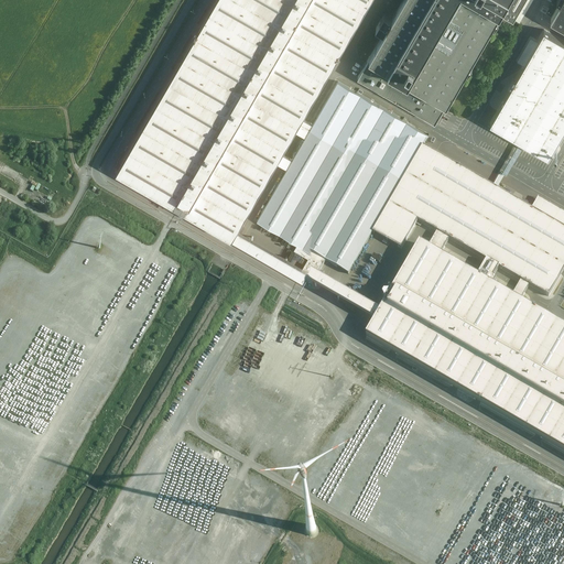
[(217,0),(118,172),(234,238),(236,235),(241,224),(371,0),(217,0)]
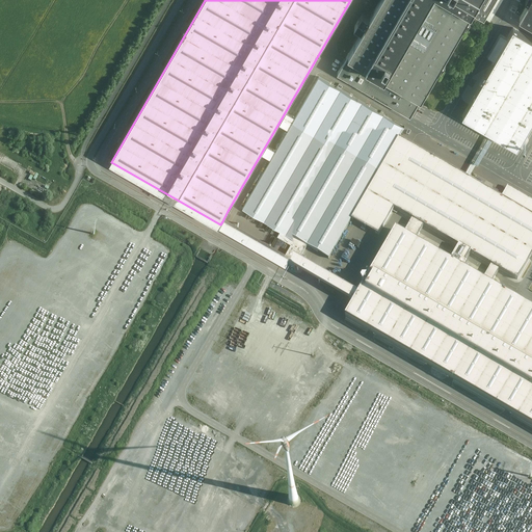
[(380,0),(339,73),(414,118),(478,10),(488,17),(499,0),(380,0)]
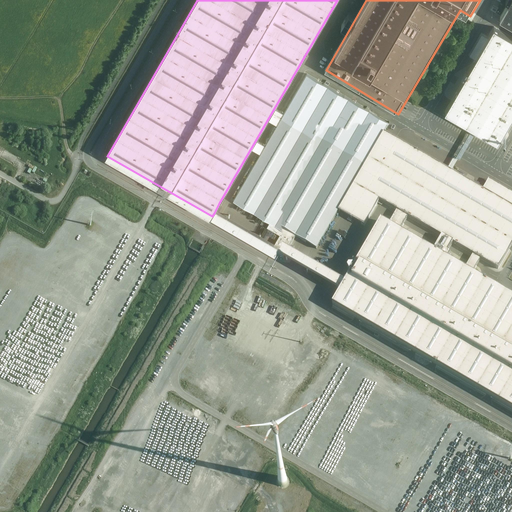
[(511,0),(510,0),(501,17),(511,23),(511,0)]
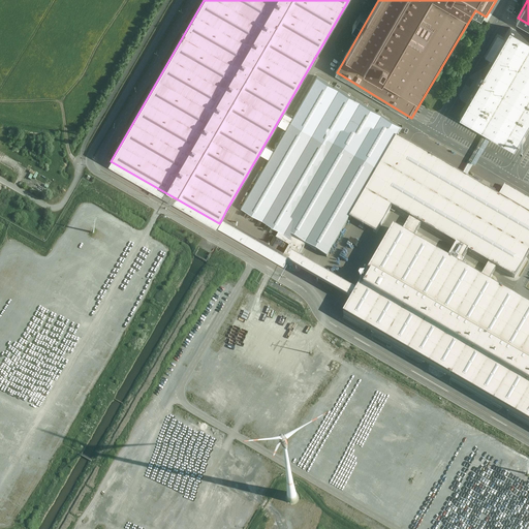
[(528,35),(514,26),(463,113),(516,143),(528,118),(528,35)]
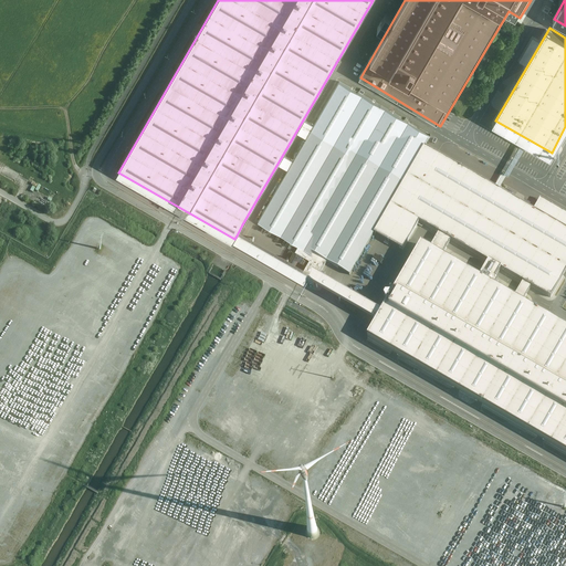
[(431,135),(339,83),(259,223),(297,245),(294,252),(307,260),(306,262),(322,271),(327,263),(349,276),(431,135)]
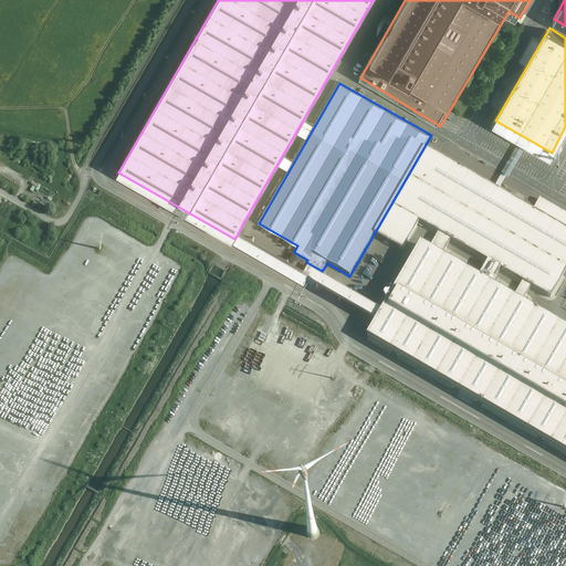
[(536,207),(427,144),(376,233),(408,251),(425,221),(443,232),(435,247),(447,253),(456,239),(496,262),(489,275),(501,282),(509,269),(527,280),(520,293),(526,297),(534,284),(553,295),(565,271),(565,209),(543,196),(536,207)]
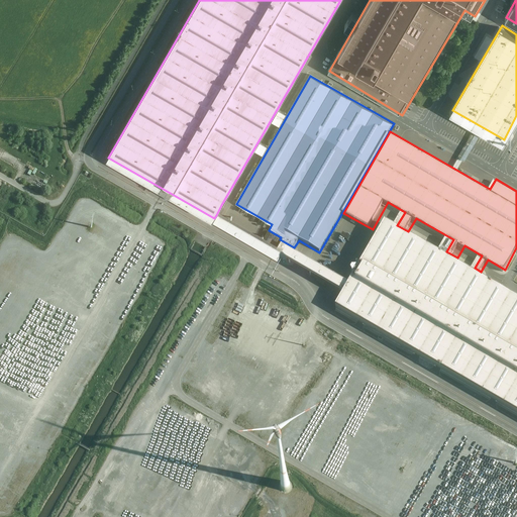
[(356,285),(294,247),(280,239),(221,205),(216,215),(351,294),(356,285)]
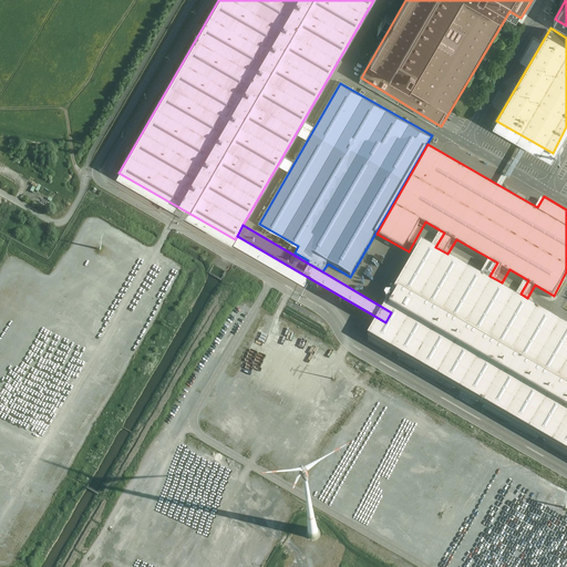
[(435,247),(431,243),(391,312),(385,322),(377,337),(566,447),(566,325),(528,303),(531,300),(527,298),(521,294),(502,282),(490,276),(447,254),(435,247)]
